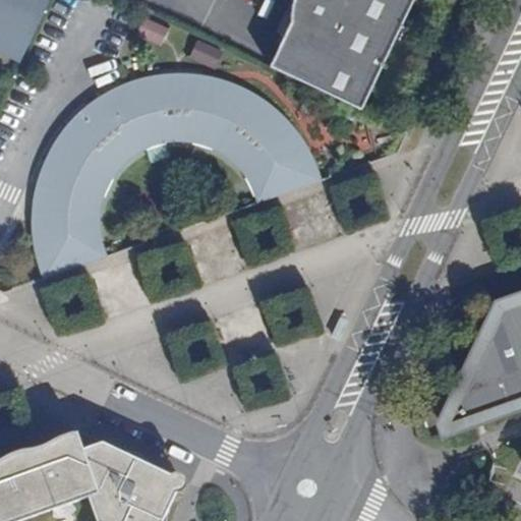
[(0,0),(0,52),(20,62),(50,1),(48,0),(0,0)]
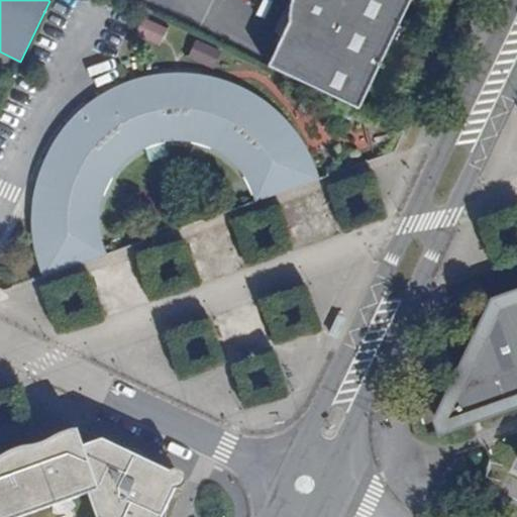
[(360,110),(413,0),(305,0),(298,17),(293,15),(290,20),(268,67),(360,110)]
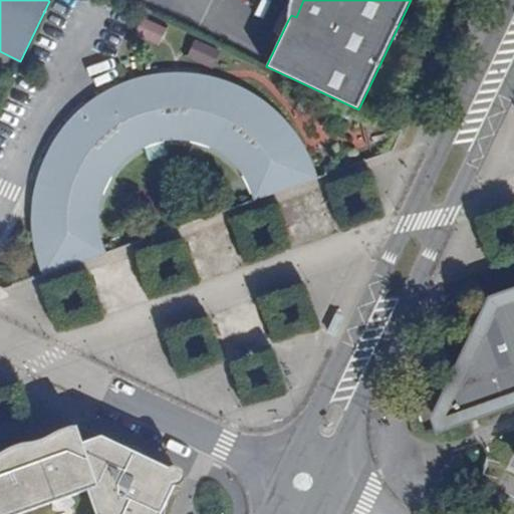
[(296,17),(303,0),(289,0),(288,9),(288,20),(291,15),(296,17)]
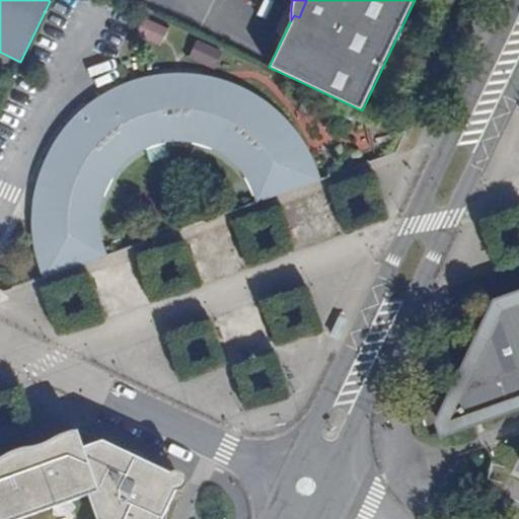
[(167,30),(144,18),(136,34),(159,46),(167,30)]
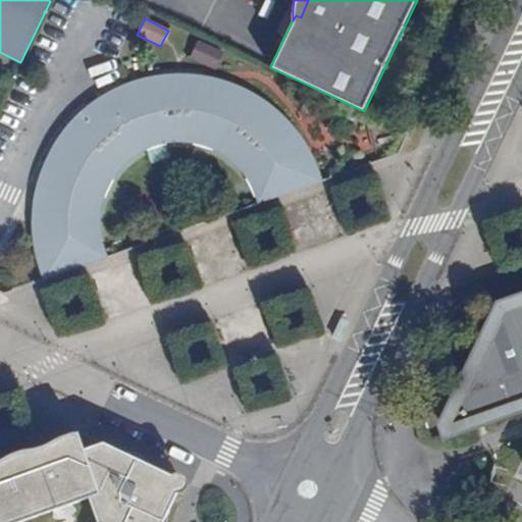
[(190,59),(216,70),(224,52),(199,41),(190,59)]
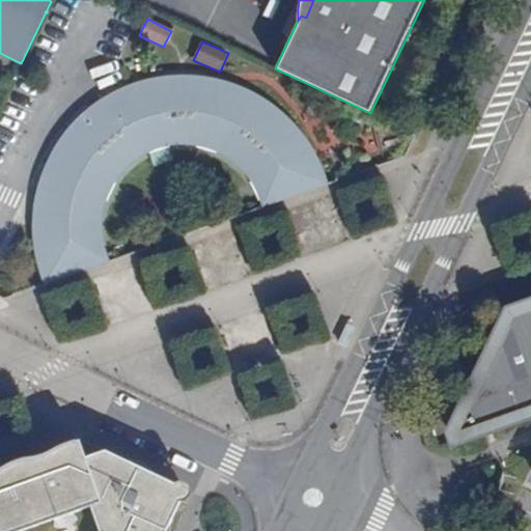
[(36,276),(39,286),(104,263),(111,261),(108,251),(107,240),(107,229),(110,213),(111,207),(116,198),(121,189),(133,177),(164,152),(182,150),(193,150),(204,154),(222,159),(236,169),(249,182),(258,196),(263,207),(329,184),(320,164),(314,155),(302,137),(295,130),(287,122),(271,109),(261,103),(243,93),(222,86),(212,84),(191,82),(159,83),(147,86),(128,92),(117,96),(100,107),(82,120),(67,135),(60,144),(54,152),(45,171),(39,182),(34,202),(32,212),(30,234),(32,255),(36,276)]
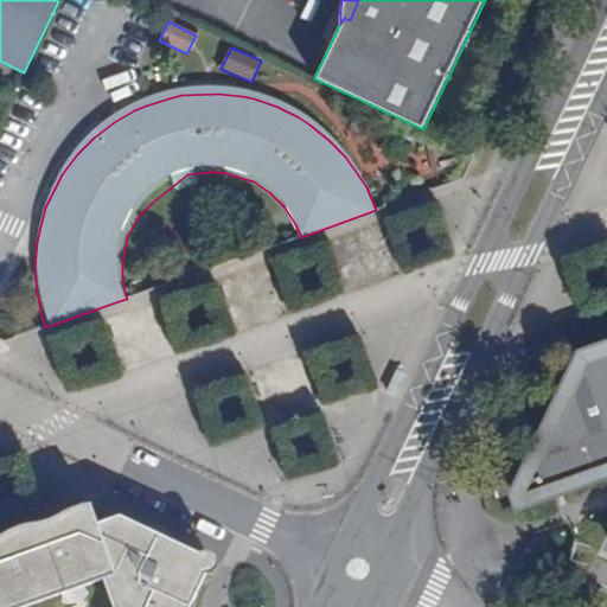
[(606,344),(588,351),(589,357),(581,360),(581,368),(575,365),(518,485),(521,487),(517,496),(524,493),(525,496),(606,467),(606,344)]
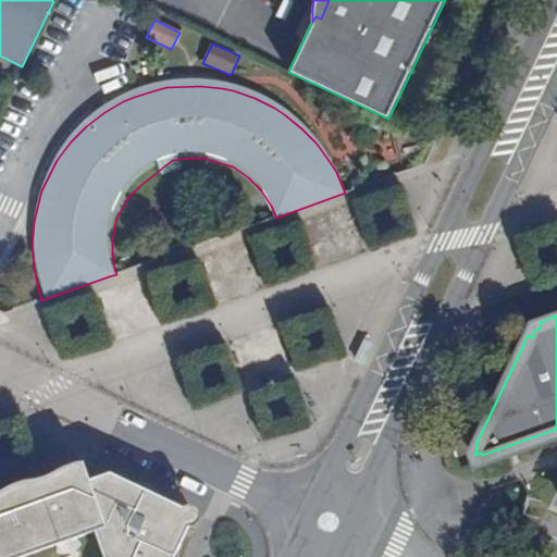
[(0,556),(12,556),(56,543),(59,554),(67,555),(72,554),(67,539),(76,535),(97,528),(107,556),(178,556),(193,529),(186,508),(110,472),(89,479),(83,458),(0,486),(0,556)]
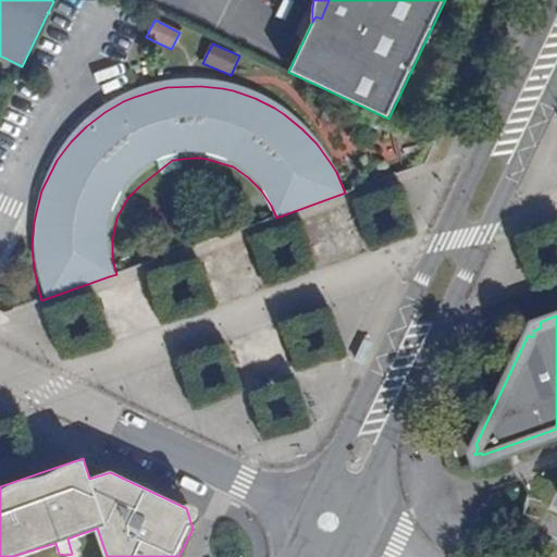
[(199,515),(186,508),(193,529),(199,515)]
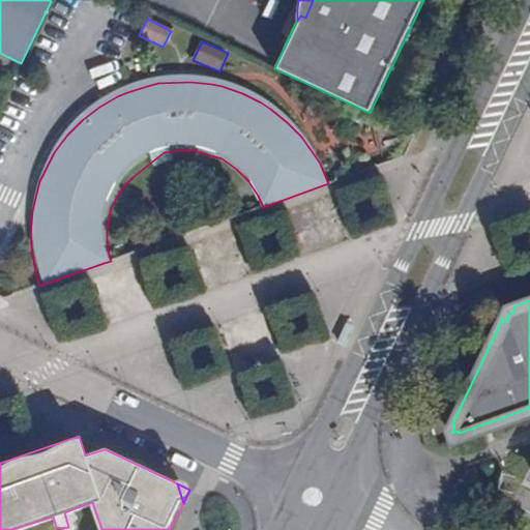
[(70,526),(76,520),(72,509),(64,512),(68,527),(70,526)]
